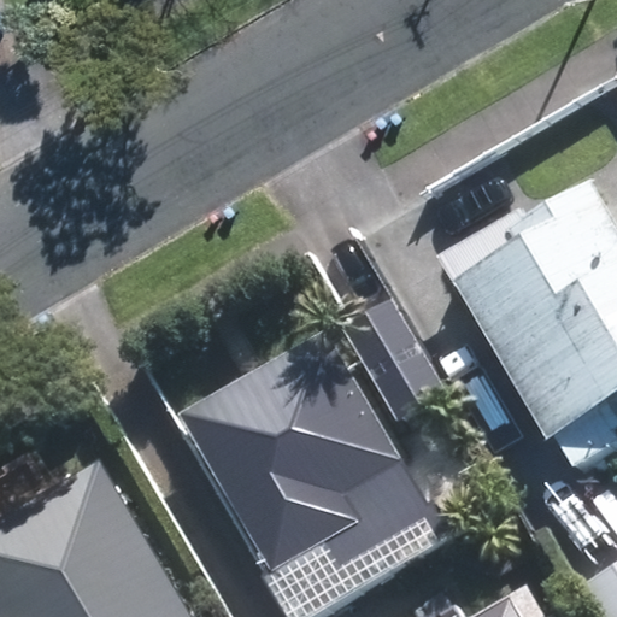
[(435,253),(545,439),(553,434),(574,468),(616,442),(616,224),(588,176),(528,212),(523,201),(435,253)]
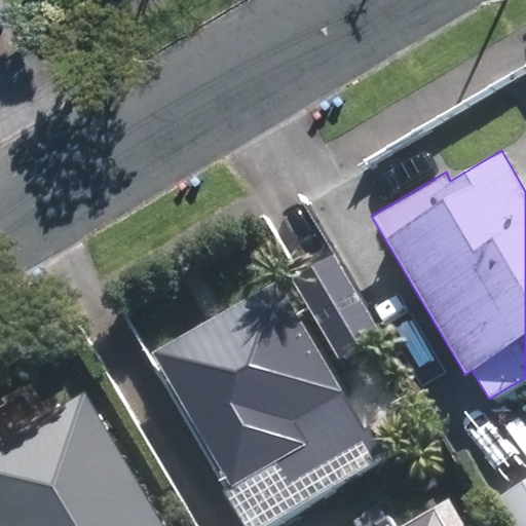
[(377,330),(331,249),(288,272),(334,353),(377,330)]
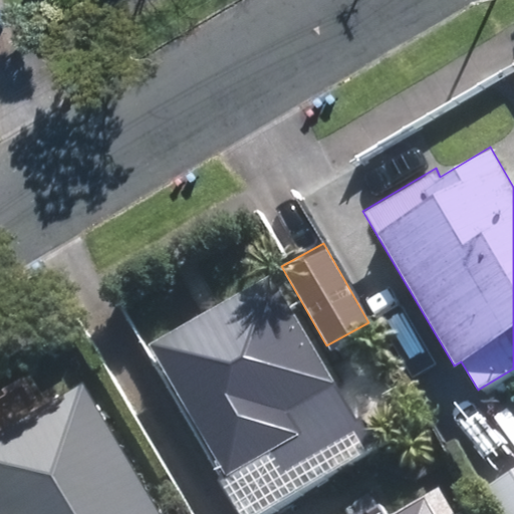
[(147,342),(221,470),(214,474),(236,513),(248,513),(370,443),(269,270),(147,342)]
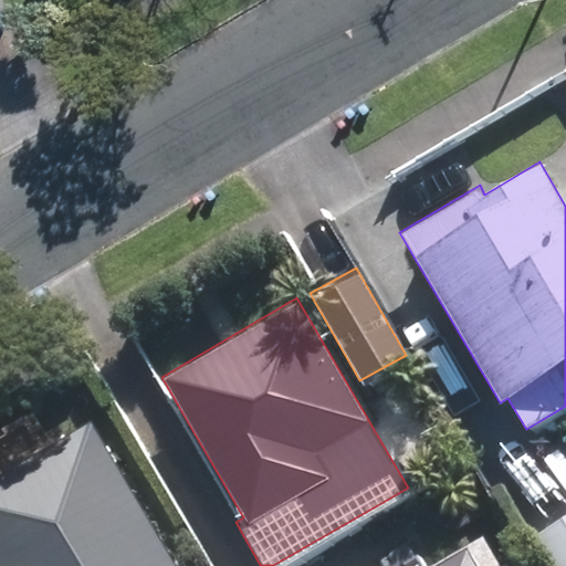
[(177,565),(91,417),(0,469),(0,565),(177,565)]
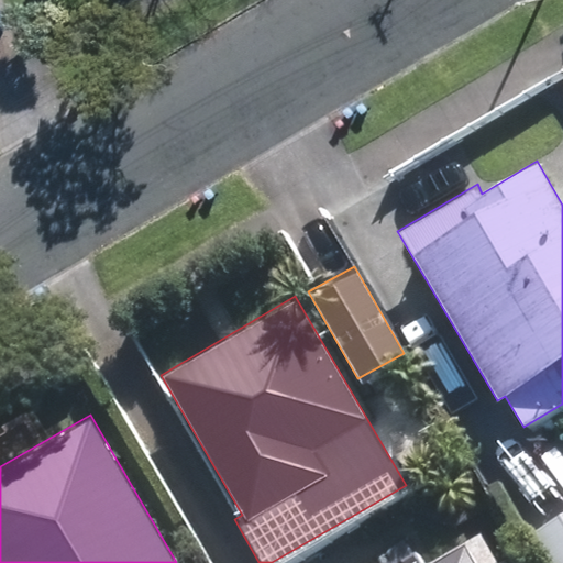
[(475,562),(465,547),(437,562),(475,562)]
